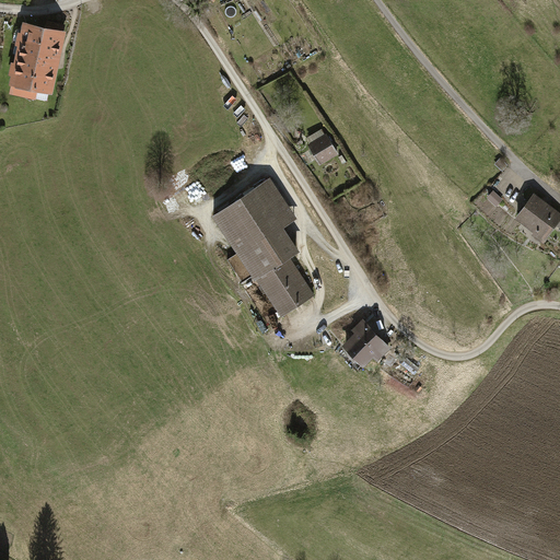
[(47,100),(63,26),(48,23),(46,30),(26,24),(24,34),(15,33),(13,43),(22,45),(11,92),(47,100)]
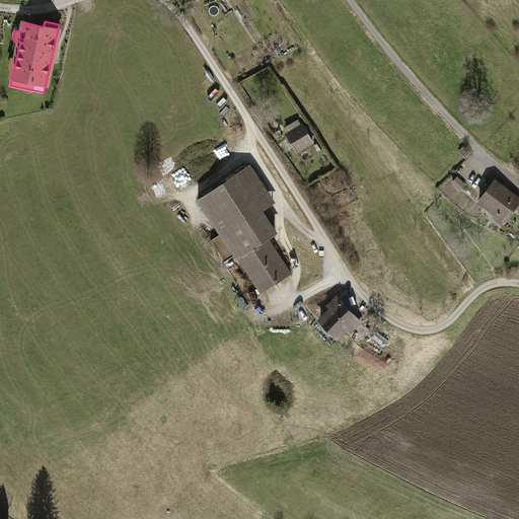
[(294,154),(311,144),(309,140),(311,139),(304,127),(302,128),(301,125),(283,135),(294,154)]
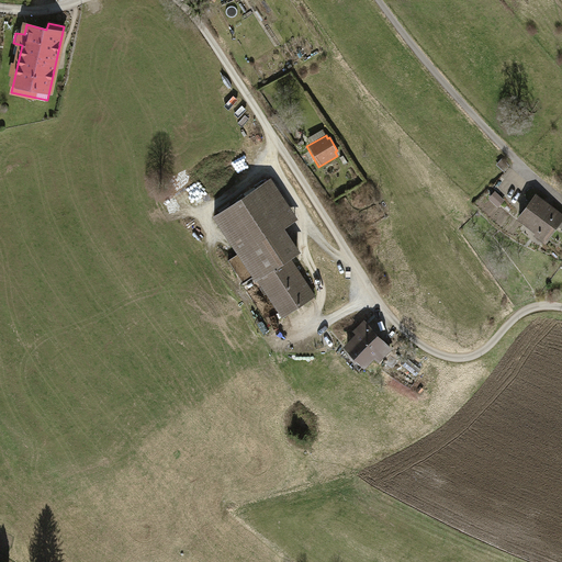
[(495,167),(501,171),(506,165),(502,160),(495,167)]
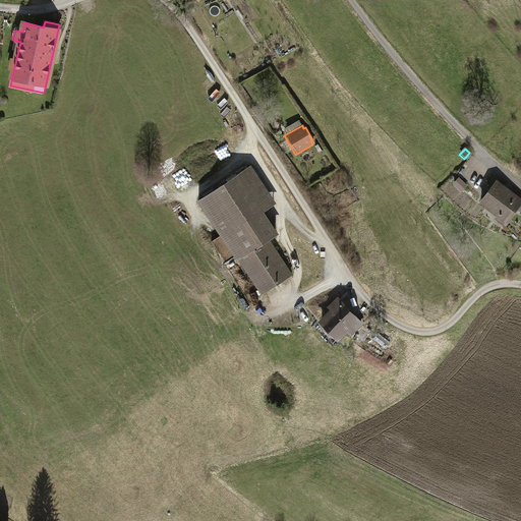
[(249,166),(193,201),(233,263),(236,261),(259,296),(292,276),(269,239),(275,235),(261,213),(275,205),(249,166)]
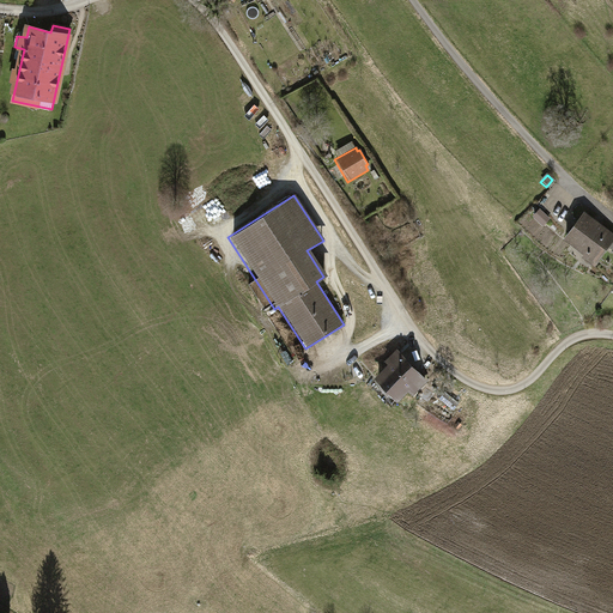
[(548,220),(536,211),(530,218),(541,228),(548,220)]
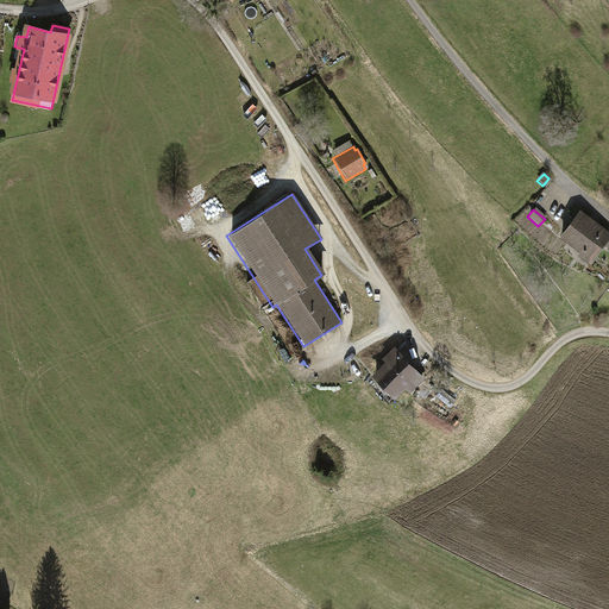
[(608,234),(578,211),(556,239),(576,253),(572,258),(584,267),(598,249),(606,240),(608,234)]
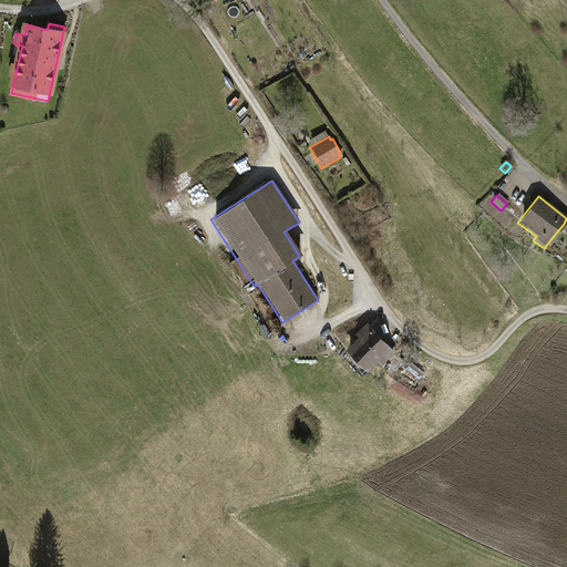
[(557,232),(566,235),(566,225),(564,224),(557,232)]
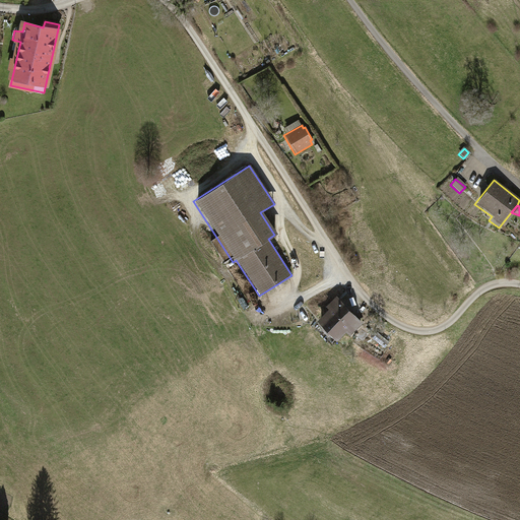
[(321,320),(337,336),(355,319),(340,303),(321,320)]
